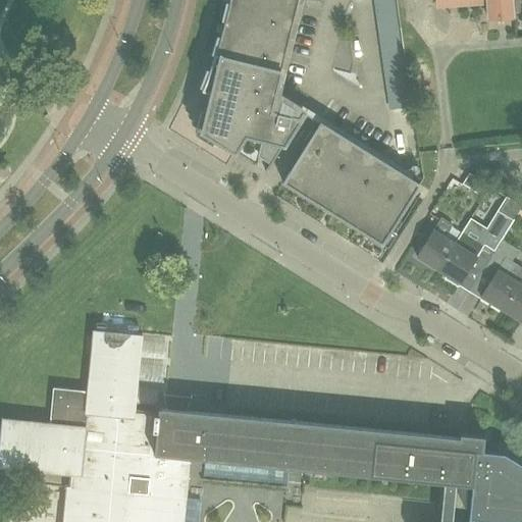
[(228,0),(228,3),(226,3),(222,18),(224,19),(219,37),(218,37),(213,52),(215,53),(209,70),(207,70),(201,86),(203,86),(202,90),(210,92),(201,131),(235,152),(246,136),(263,140),(260,151),(273,159),(265,171),(267,172),(304,112),(302,111),(298,117),(271,110),(297,0),(228,0)]
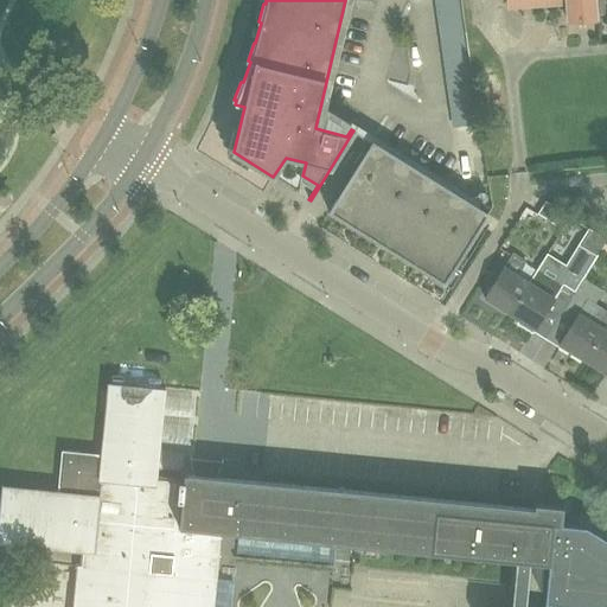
[(506,0),(508,8),(568,5),(569,24),(598,21),(595,0),(506,0)]
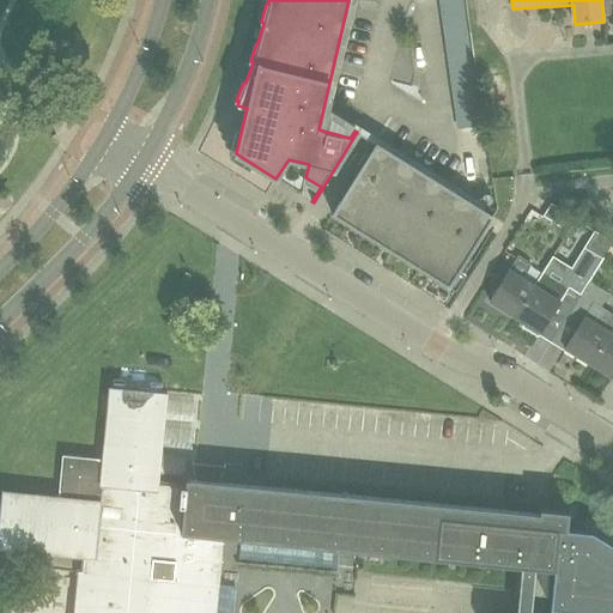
[(492,217),(376,144),(333,213),(332,212),(332,213),(448,286),(492,217)]
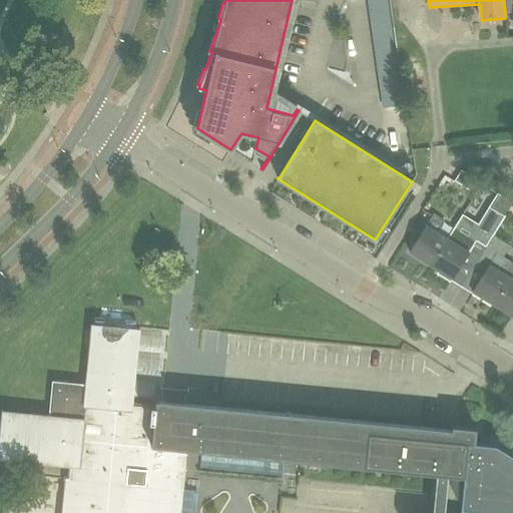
[(481,183),(460,170),(454,181),(474,193),(481,183)]
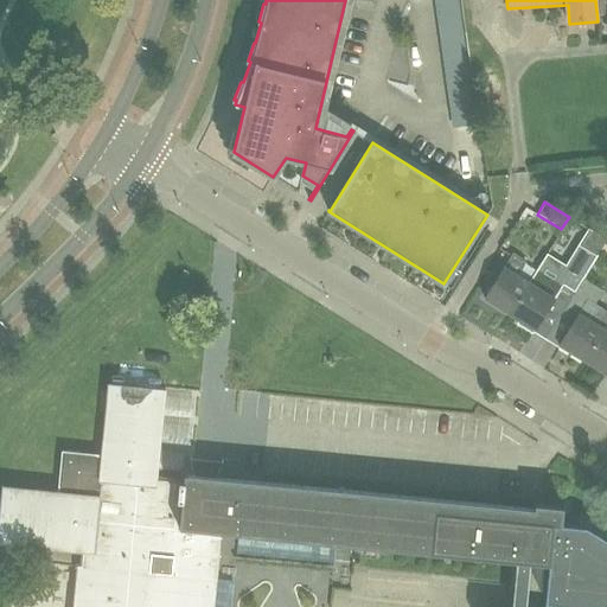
[(606,240),(573,219),(564,234),(599,254),(606,240)]
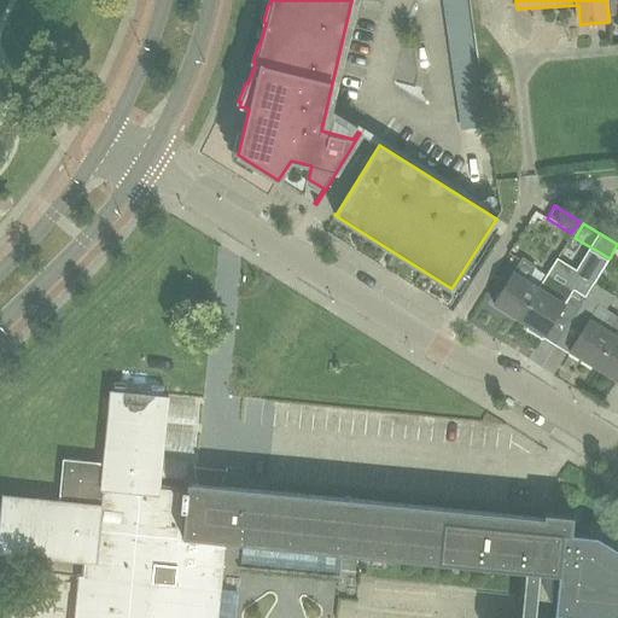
[(520,321),(540,289),(526,280),(535,266),(523,258),(514,273),(494,304),(520,321)]
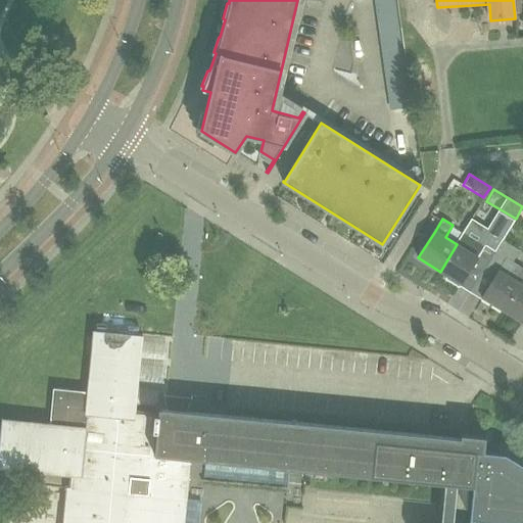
[(473,267),(483,274),(504,241),(502,240),(504,237),(494,231),(487,241),(467,229),(457,244),(440,272),(462,285),(473,267)]
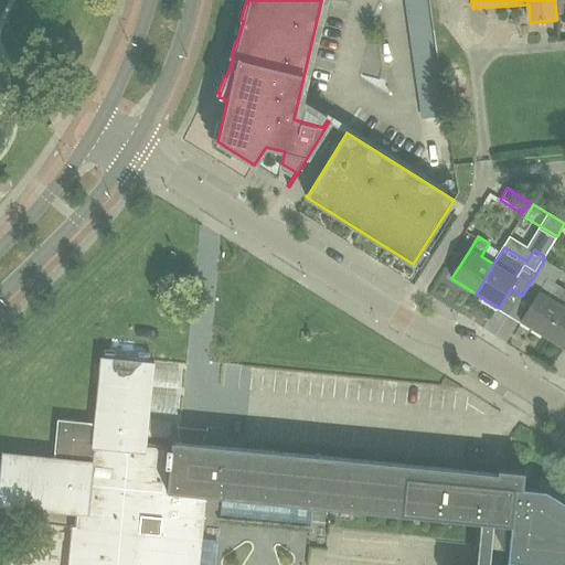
[(544,337),(564,302),(564,288),(553,283),(561,270),(544,260),(522,296),(533,302),(521,322),(544,337)]
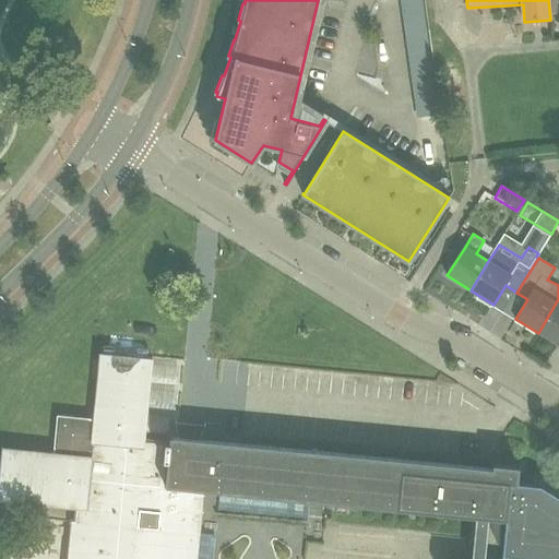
[(558,345),(558,299),(538,333),(558,345)]
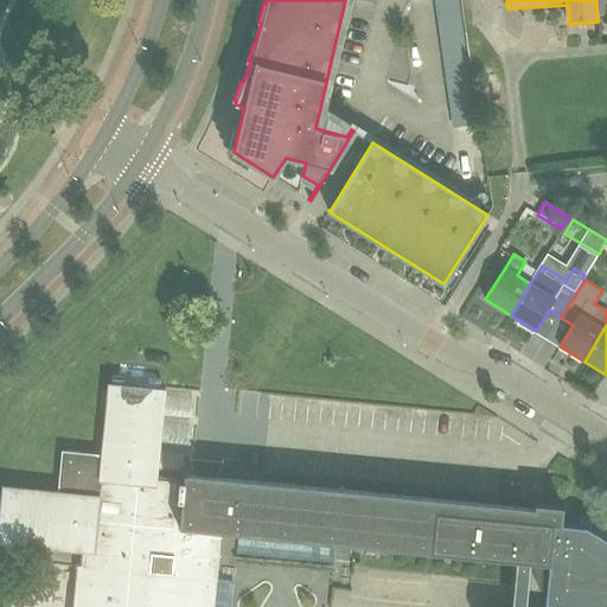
[(534,510),(218,478),(222,466),(191,464),(193,475),(185,474),(184,481),(157,479),(166,389),(109,383),(102,455),(62,452),(57,493),(1,487),(0,503),(0,543),(81,551),(78,569),(74,606),(222,606),(224,580),(213,580),(218,532),(236,534),(235,553),(332,562),(334,543),(512,560),(506,606),(606,606),(606,541),(586,528),(561,525),(563,508),(543,506),(535,505),(534,510)]
